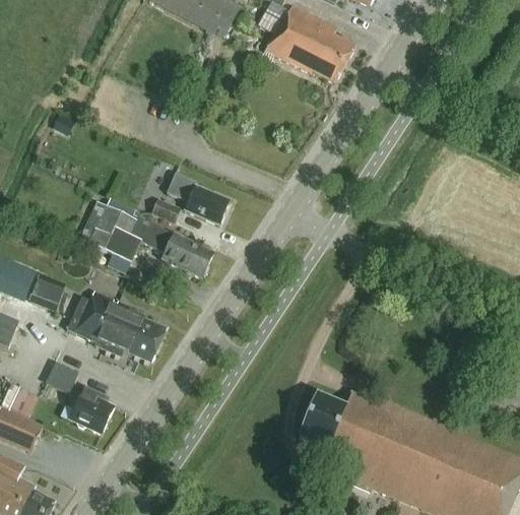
[(217,36),(223,39),(241,4),(233,0),(149,0),(217,36)]
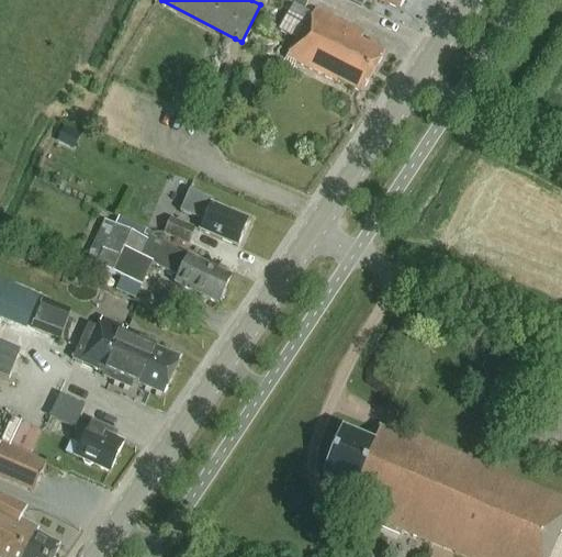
[(291,0),(276,28),(296,37),(301,30),(313,10),(304,6),(294,0),(291,0)]
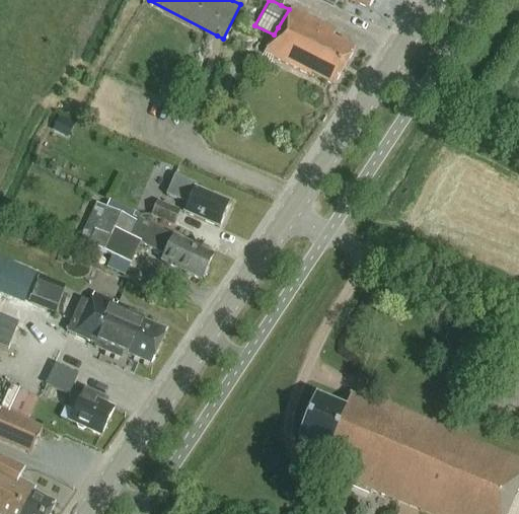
[(289,9),(278,27),(345,63),(356,44),(332,32),(337,26),(292,4),(289,9)]
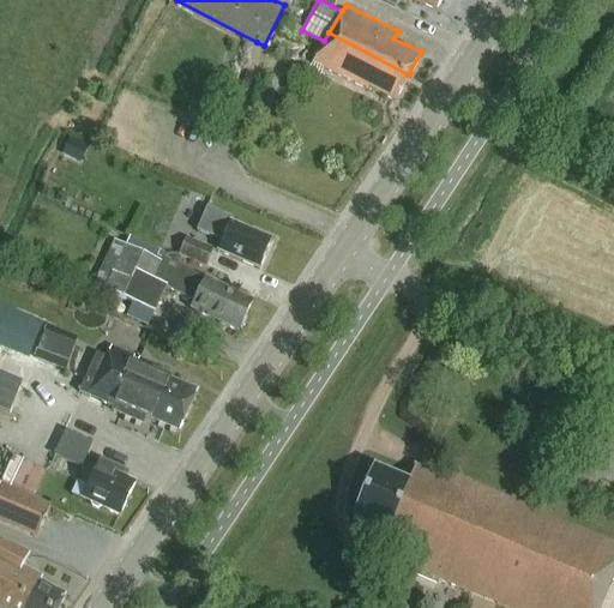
[(321,46),(313,59),(367,85),(368,83),(396,96),(408,74),(329,32),(324,41),(321,46)]
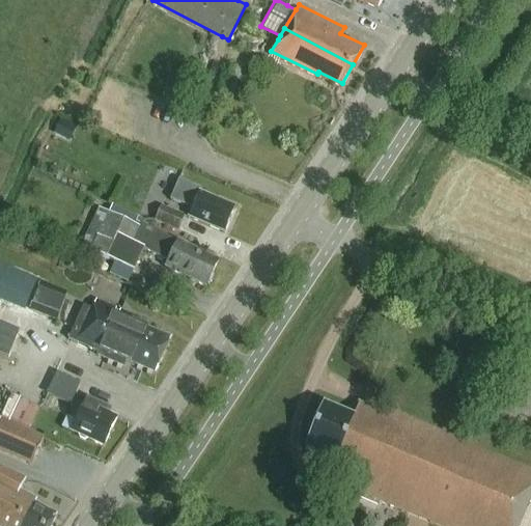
[(60,116),(54,129),(64,134),(70,121),(60,116)]
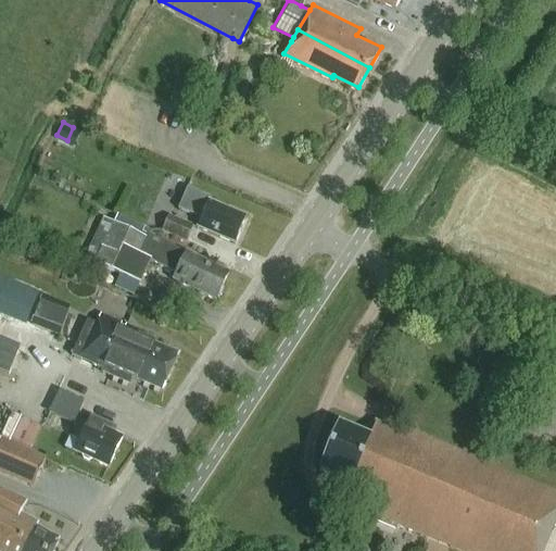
[(235,240),(245,214),(210,198),(211,195),(188,184),(178,205),(201,215),(198,224),(235,240)]
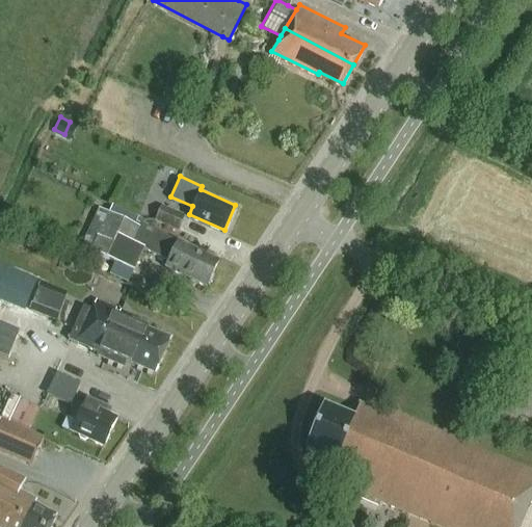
[(178,237),(177,238),(139,220),(141,217),(112,203),(108,211),(99,206),(80,243),(133,268),(143,247),(167,260),(165,264),(207,284),(218,258),(178,237)]
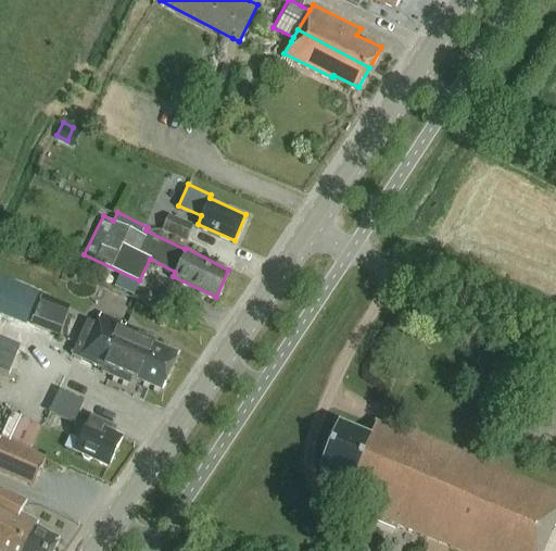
[(168,213),(162,228),(188,238),(194,223),(168,213)]
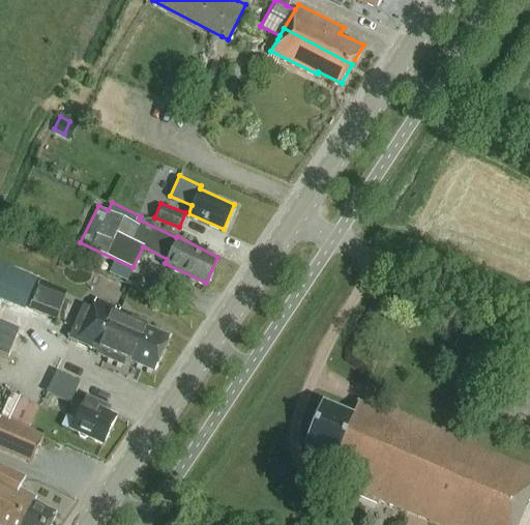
[(0,260),(0,291),(26,302),(36,275),(0,260)]
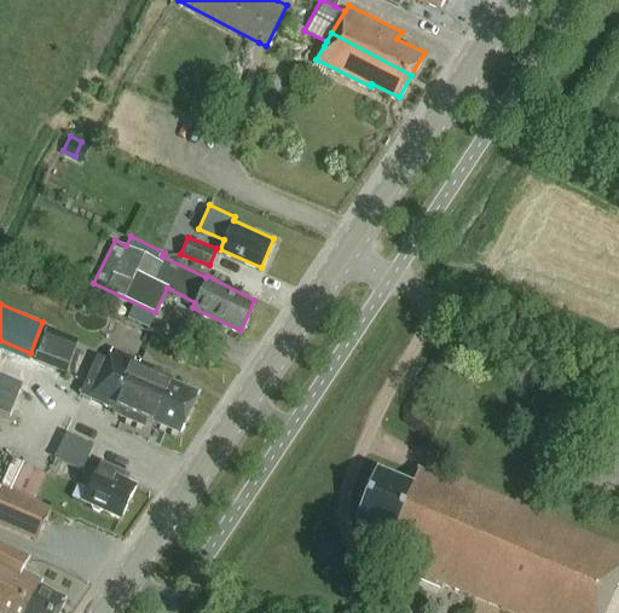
[(67,368),(79,337),(47,325),(35,356),(67,368)]
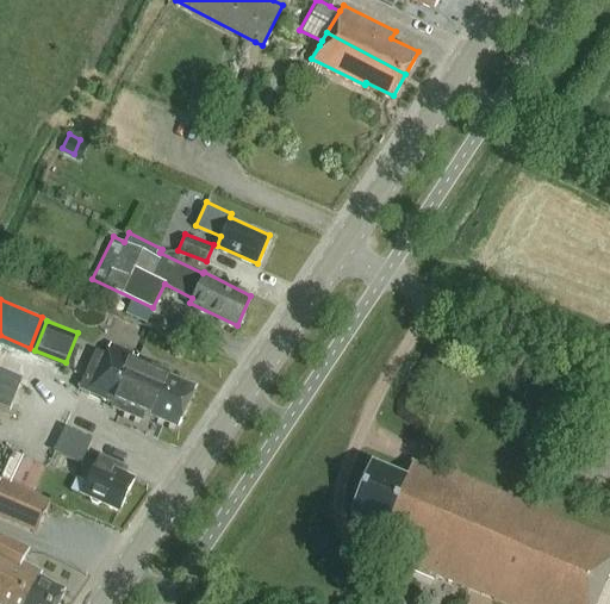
[(142,385),(187,404),(195,385),(168,373),(170,371),(153,362),(150,357),(110,341),(105,352),(97,347),(93,355),(124,368),(122,374),(143,383),(142,385)]
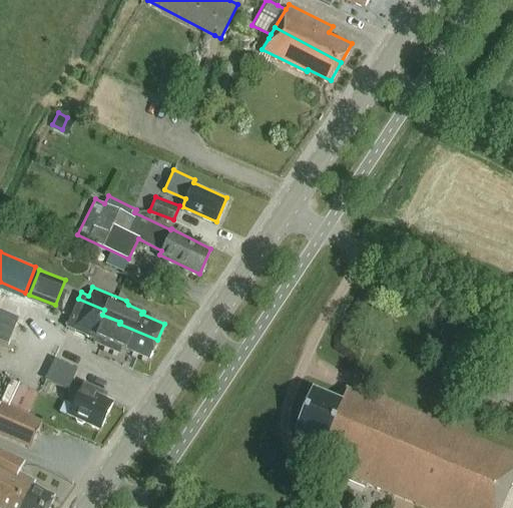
[(149,358),(157,340),(119,324),(120,322),(102,315),(104,310),(78,299),(66,325),(96,337),(94,340),(119,351),(122,345),(149,358)]
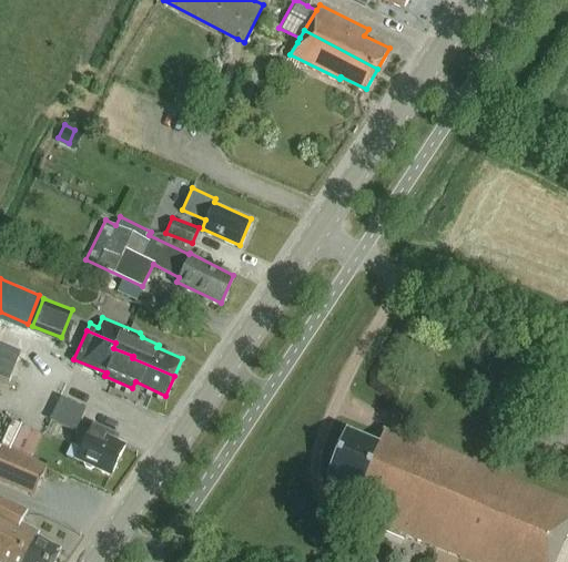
[(0,375),(9,378),(19,354),(0,345),(0,375)]
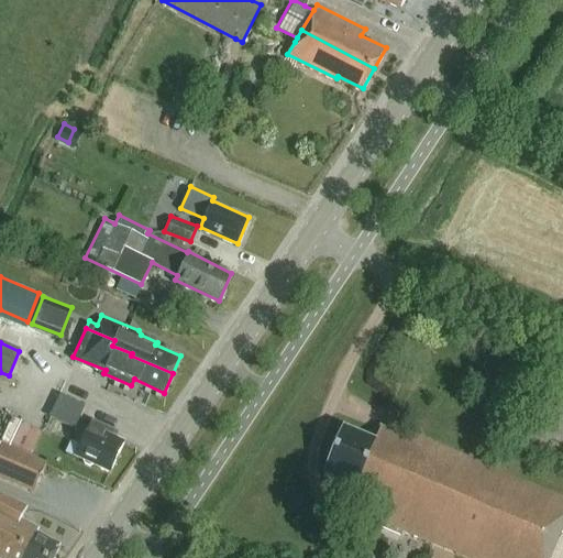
[(65,420),(74,425),(84,404),(58,393),(48,413),(65,420)]
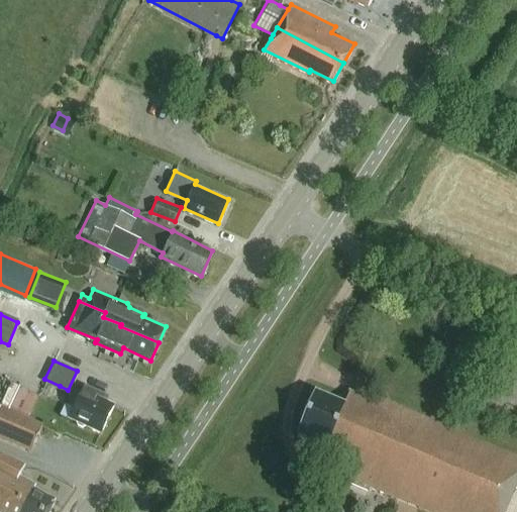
[(102,398),(104,393),(85,384),(80,393),(76,391),(70,404),(74,406),(69,416),(100,431),(113,403),(102,398)]
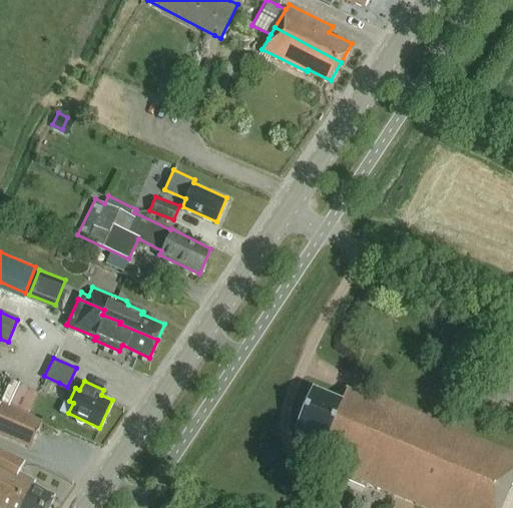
[(314,387),(295,430),(325,442),(320,454),(350,467),(349,471),(435,507),(499,507),(512,476),(512,449),(363,386),(361,391),(349,386),(343,399),(314,387)]
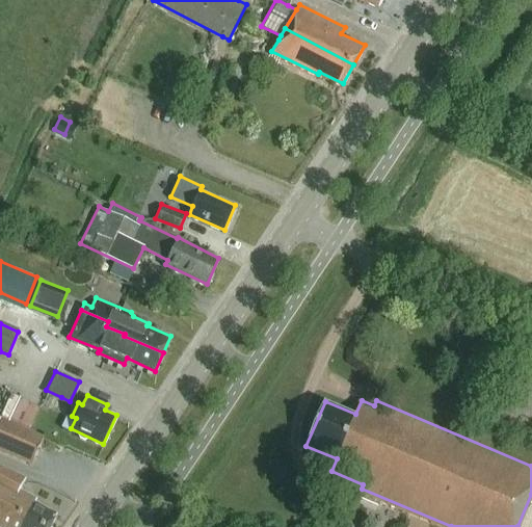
[(0,417),(0,446),(32,460),(43,436),(0,417)]
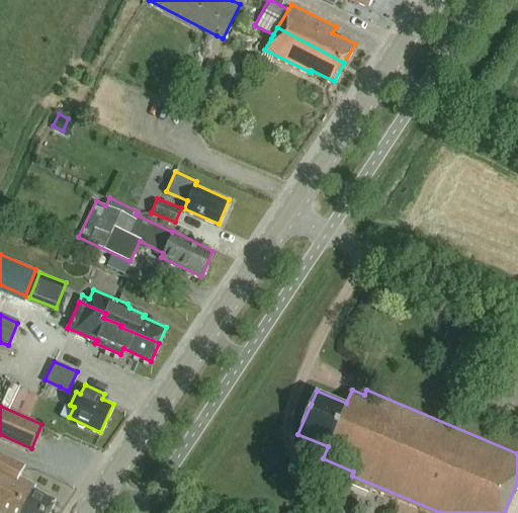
[(0,510),(5,512),(47,512),(55,499),(33,488),(35,484),(19,475),(24,464),(0,451),(0,510)]
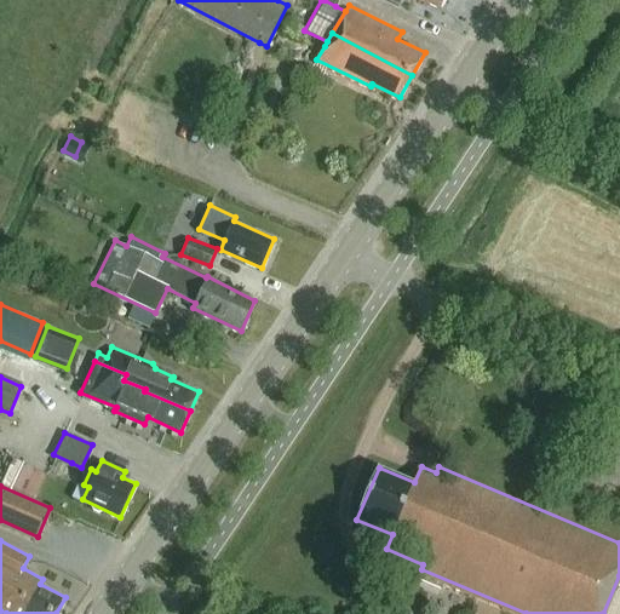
All buildings are outlined.
